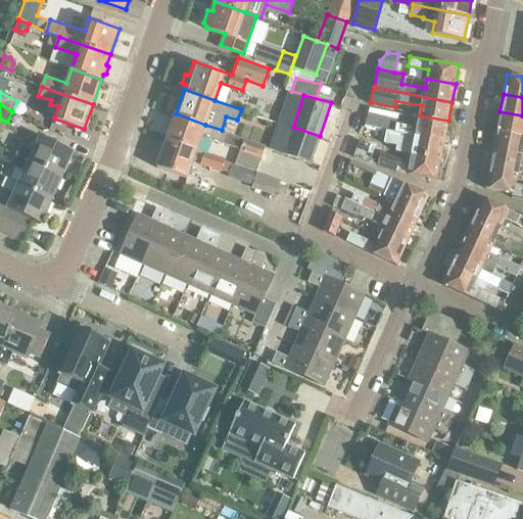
[(496,131),(522,135),(522,115),(500,111),(496,131)]
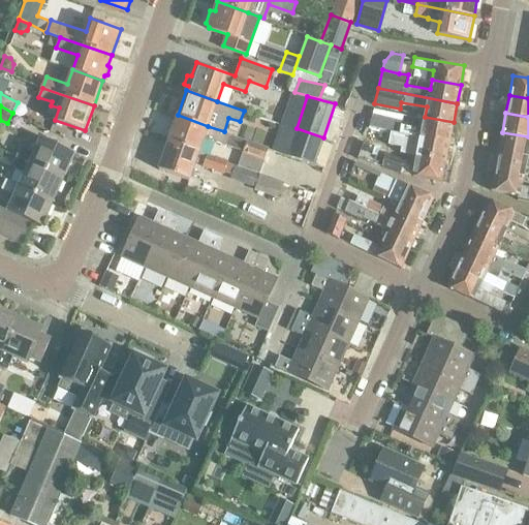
[(369,124),(369,125),(449,142),(454,122),(425,117),(423,127),(402,123),(403,119),(378,114),(377,117),(372,116),(370,125),(369,124)]
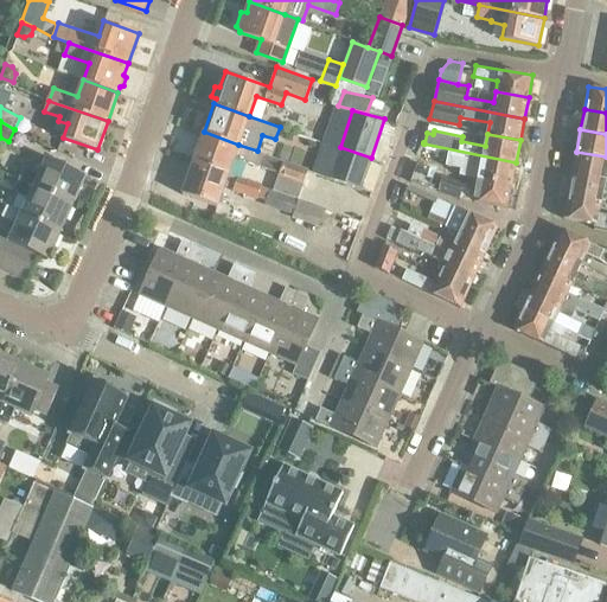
[(264,153),(257,151),(238,145),(204,132),(193,161),(229,173),(235,157),(279,172),(278,174),(302,184),(308,168),(264,153)]
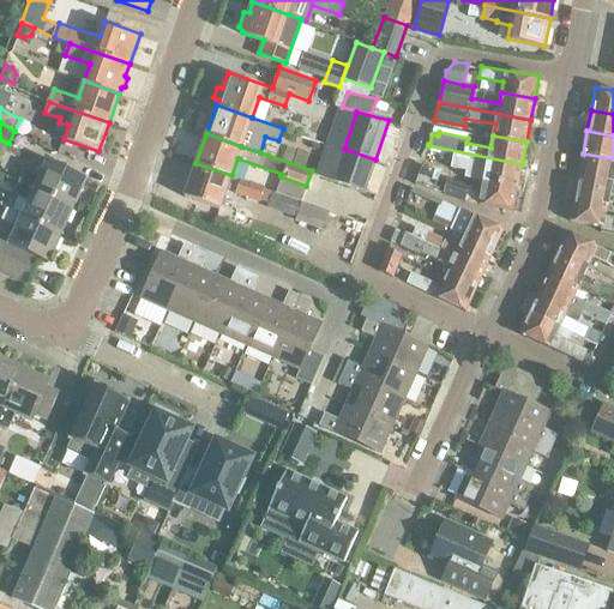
[(487,167),(485,179),(518,186),(522,164),(428,145),(425,160),(458,168),(461,161),(487,167)]
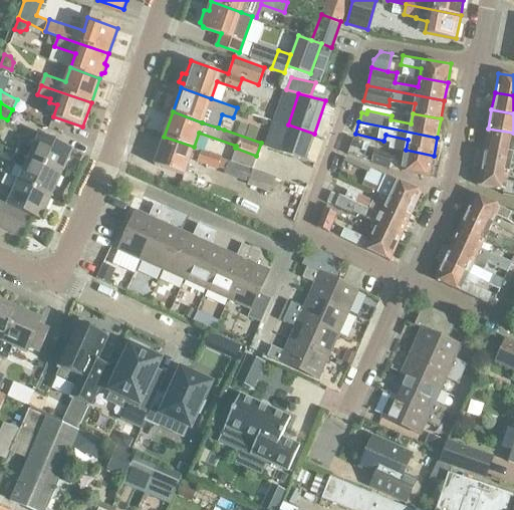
[(305,159),(314,134),(288,124),(279,150),(305,159)]
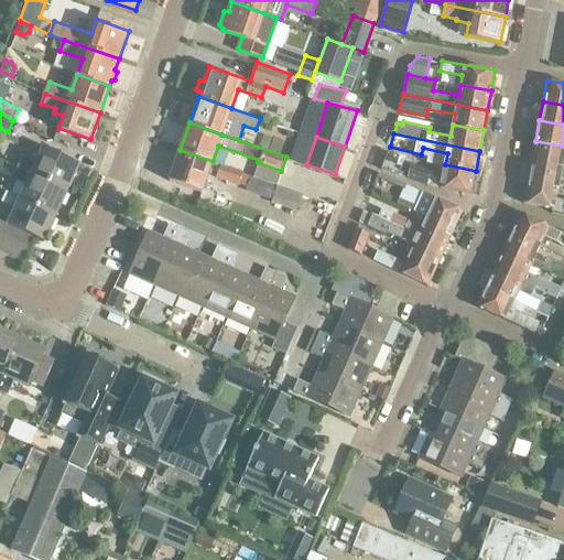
[(563,146),(535,141),(531,162),(563,168),(563,146)]
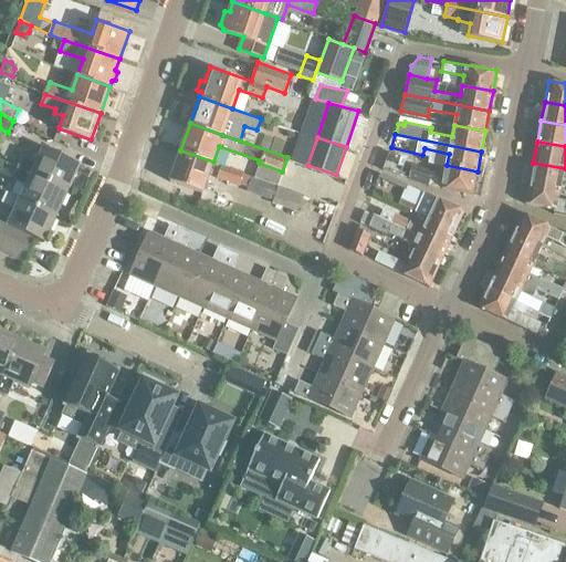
[(18,165),(67,188),(80,163),(44,146),(37,162),(22,155),(18,165)]
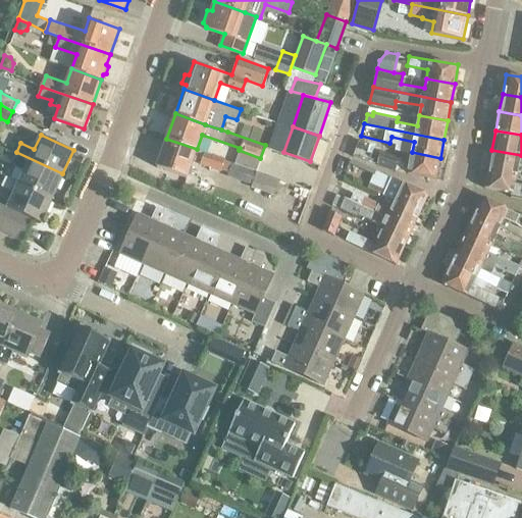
[(197,149),(166,139),(157,166),(187,176),(195,155),(202,158),(201,162),(227,172),(226,174),(250,183),(255,169),(197,149)]
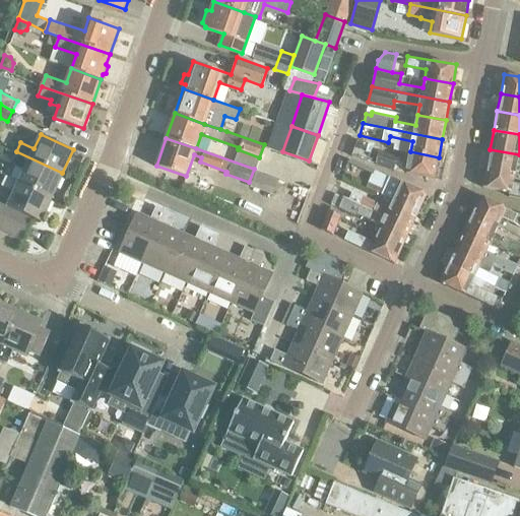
[(352,154),(368,158),(374,143),(358,140),(352,154)]
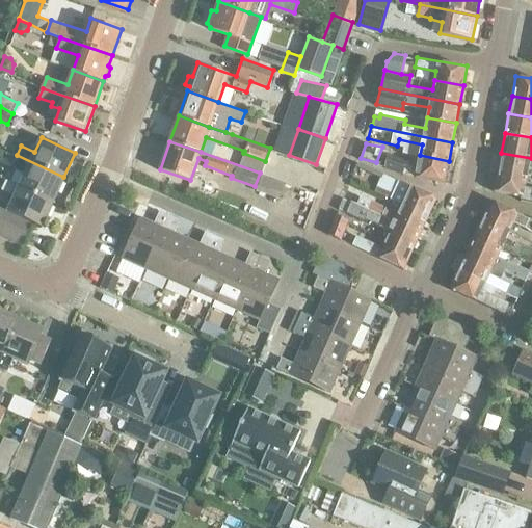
[(449,161),(420,155),(418,165),(405,163),(406,159),(389,153),(384,165),(403,172),(416,175),(445,180),(449,161)]
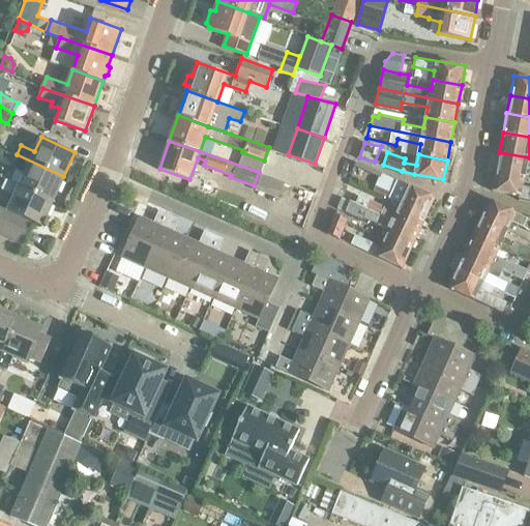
[(529,157),(499,152),(496,170),(525,176),(527,167),(529,167),(529,157)]
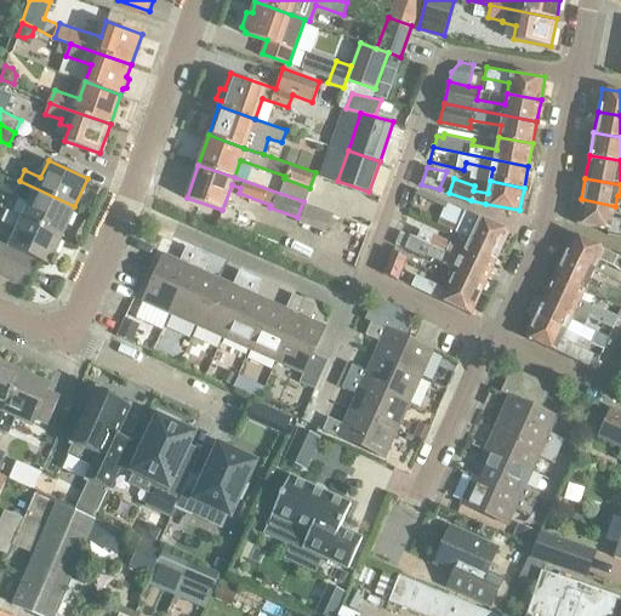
[(23,216),(62,234),(74,206),(20,181),(15,193),(30,199),(23,215),(23,216)]
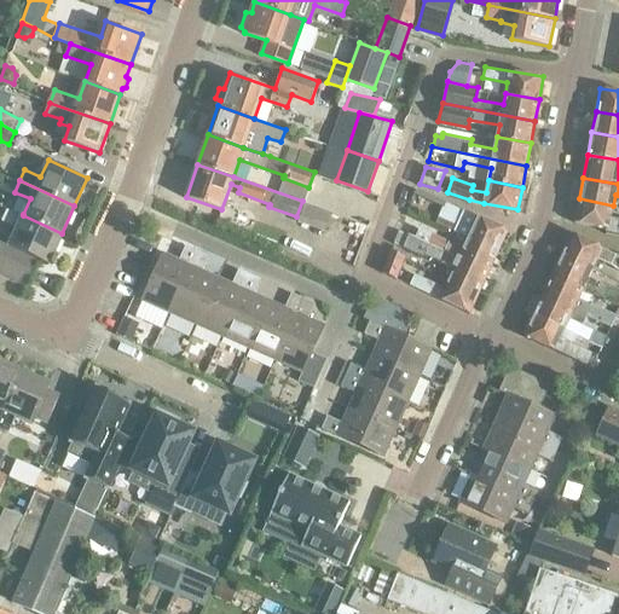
[(613,206),(579,198),(574,221),(607,227),(606,232),(618,233),(618,218),(611,216),(613,206)]
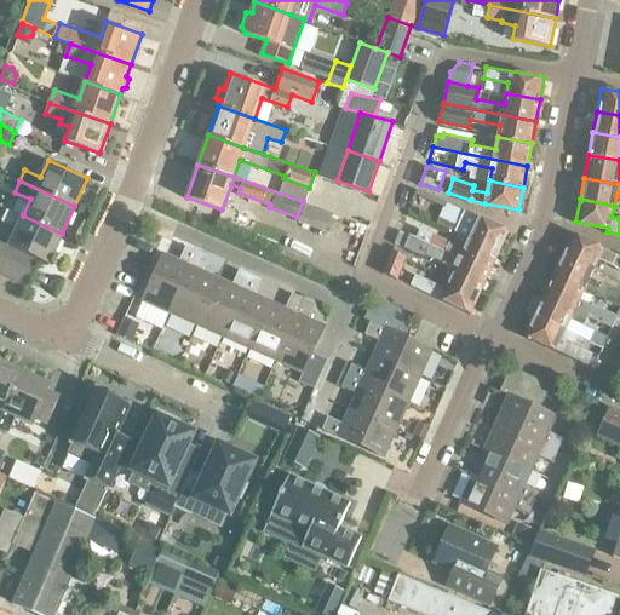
[(455,229),(468,235),(499,249),(509,229),(477,214),(477,216),(464,210),(446,201),(443,206),(440,214),(459,223),(455,229)]
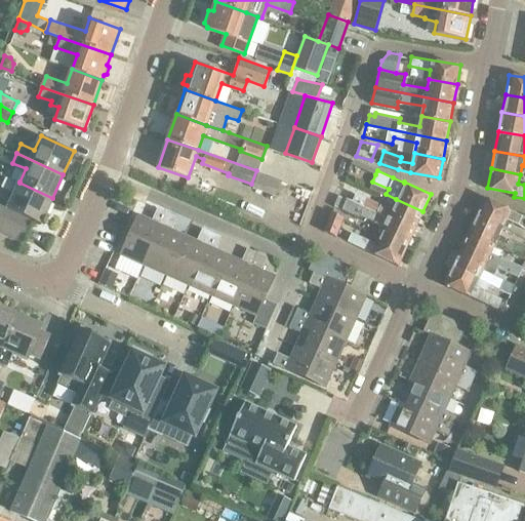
[(10,208),(21,212),(32,217),(41,222),(52,198),(19,183),(19,182),(6,176),(2,186),(14,192),(7,207),(10,208)]
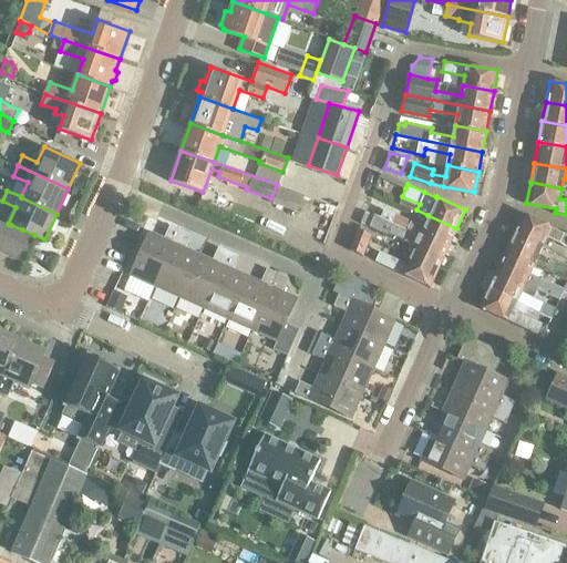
[(423,225),(384,207),(381,216),(447,247),(456,228),(428,215),(423,225)]
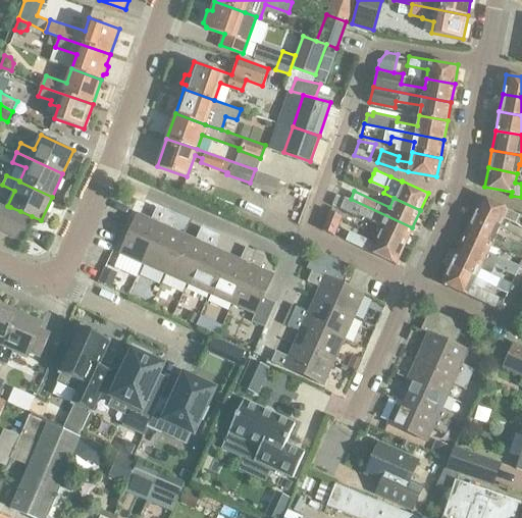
[(382,224),(378,232),(404,245),(412,227),(351,199),(337,193),(332,203),(356,214),(357,212),(382,224)]
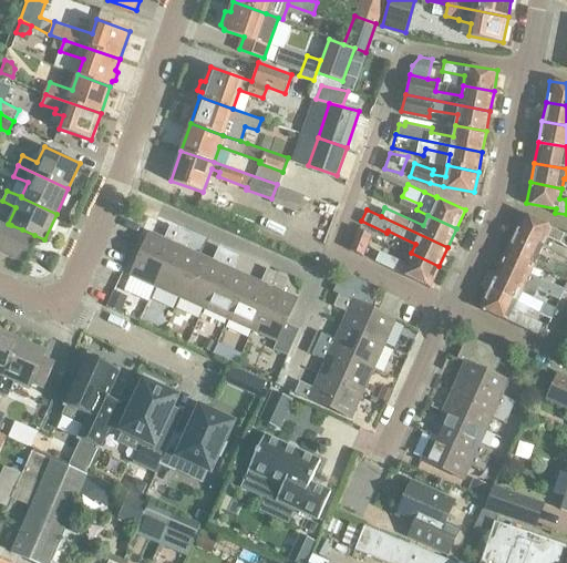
[(523,213),(514,232),(543,245),(547,235),(559,241),(565,245),(566,245),(566,232),(564,232),(552,226),(523,213)]
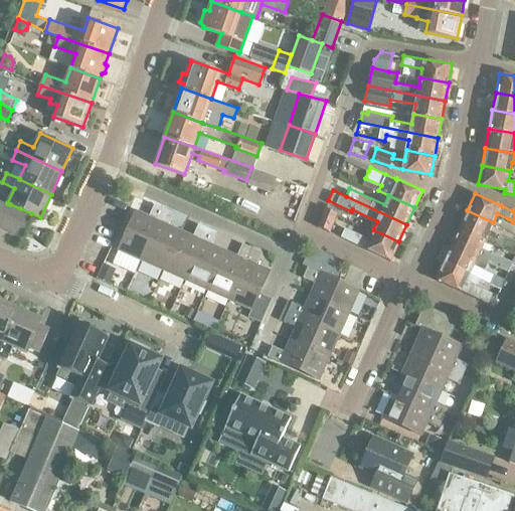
[(0,224),(0,225),(10,204),(7,203),(0,199),(0,224)]
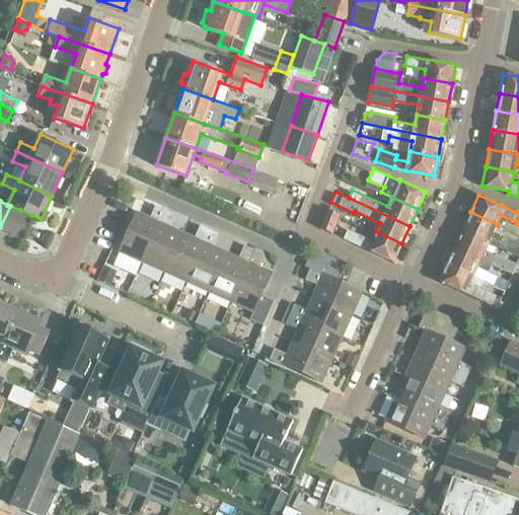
[(120,249),(142,260),(166,208),(156,204),(150,216),(138,210),(120,249)]
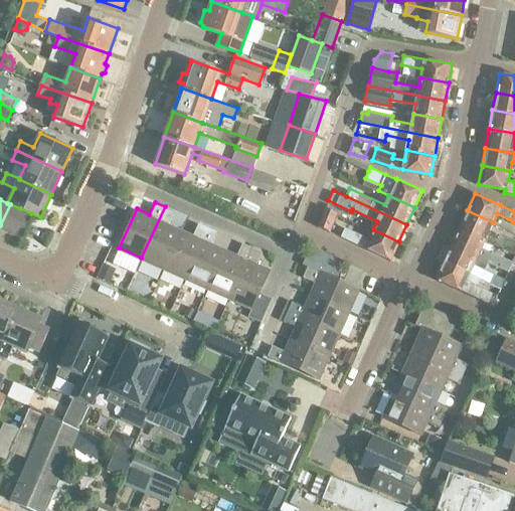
[(0,225),(10,229),(20,208),(10,204),(0,225)]
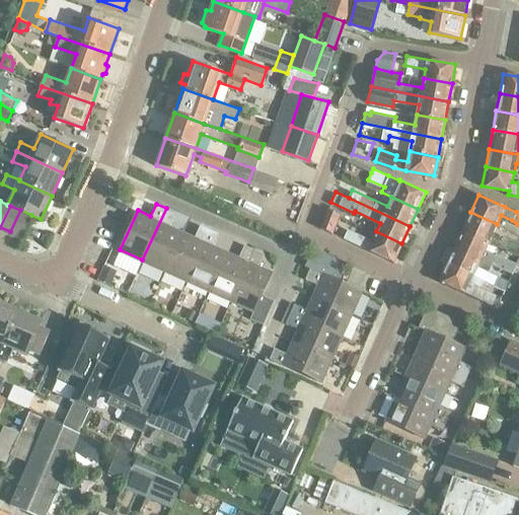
[(142,260),(164,270),(182,231),(170,225),(175,213),(166,208),(142,260)]
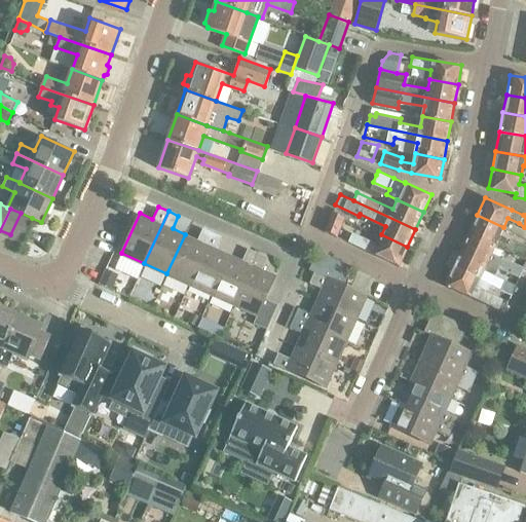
[(332,212),(325,230),(337,235),(344,217),(332,212)]
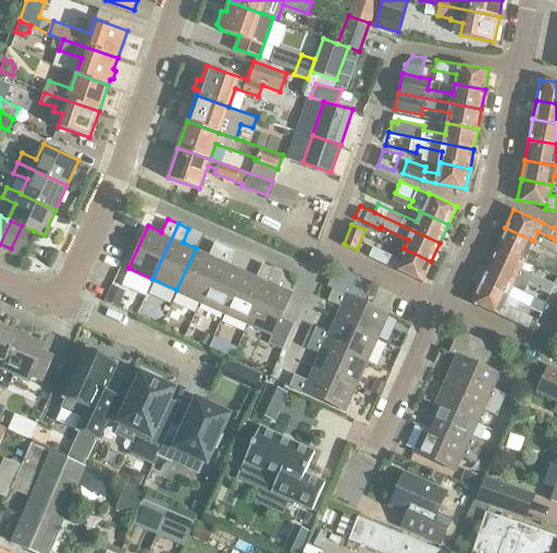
[(22,225),(11,248),(24,255),(34,231),(22,225)]
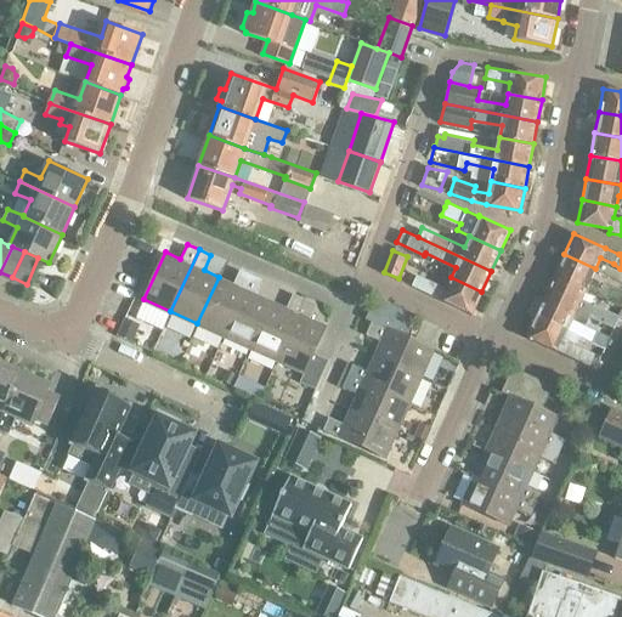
[(554,275),(586,289),(621,305),(621,290),(604,283),(603,286),(591,279),(595,269),(564,254),(554,275)]
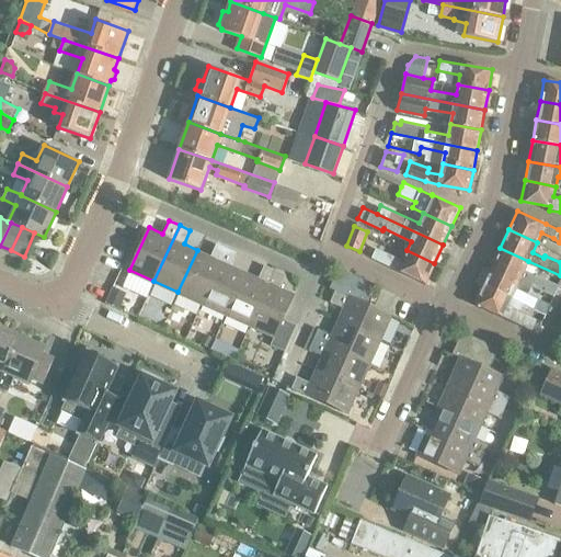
[(178,292),(202,303),(227,247),(217,242),(210,256),(197,250),(178,292)]
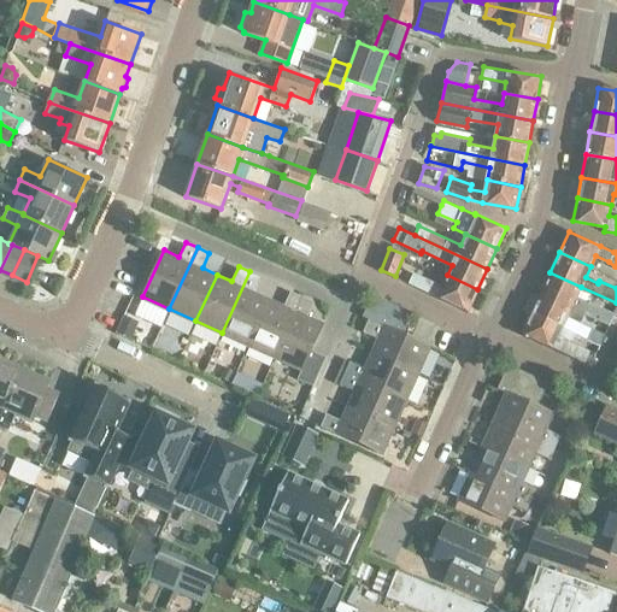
[(222,333),(248,345),(270,299),(254,292),(262,277),(250,271),(222,333)]
